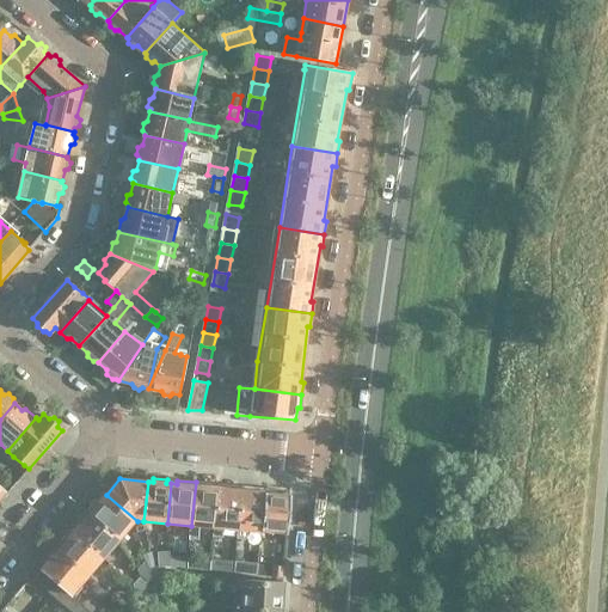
[(196,482),(191,526),(190,540),(200,540),(201,527),(215,528),(219,488),(214,488),(214,484),(196,482)]
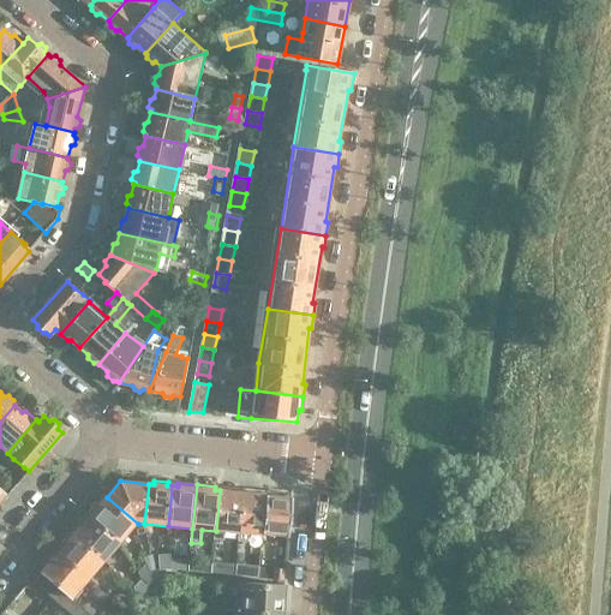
[(220,490),(216,531),(216,541),(225,542),(226,532),(240,533),(244,493),(239,493),(239,489),(226,488),(225,491),(220,490)]
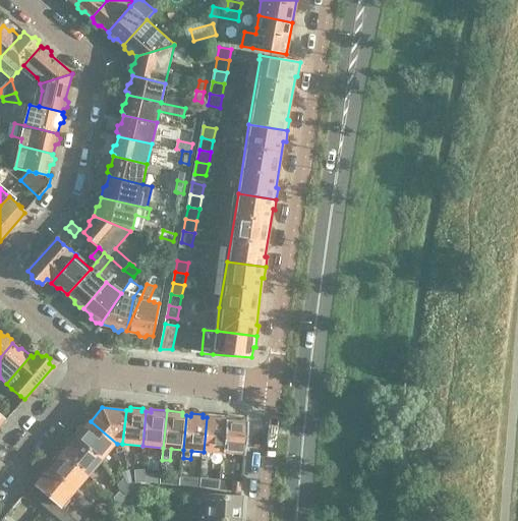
[(211,418),(207,417),(204,452),(203,460),(211,461),(212,453),(224,454),(227,419),(223,419),(224,416),(212,415),(211,418)]
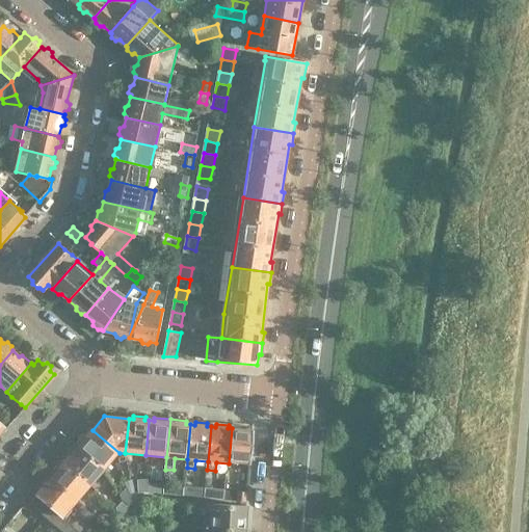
[(250,466),(254,430),(248,430),(249,427),(237,426),(237,429),(232,428),(229,463),(250,466)]
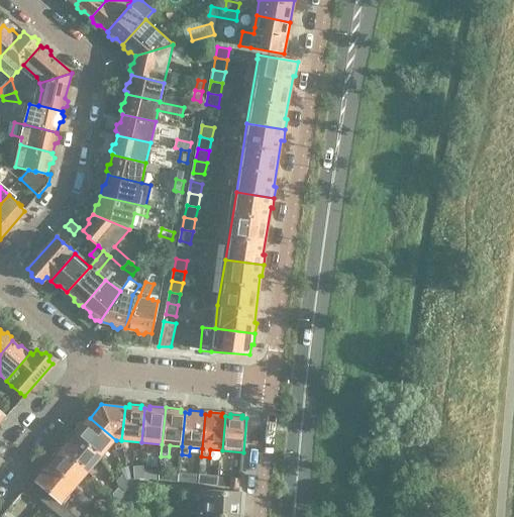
[(78,432),(77,434),(102,456),(116,440),(90,418),(86,423),(83,421),(76,430),(78,432)]
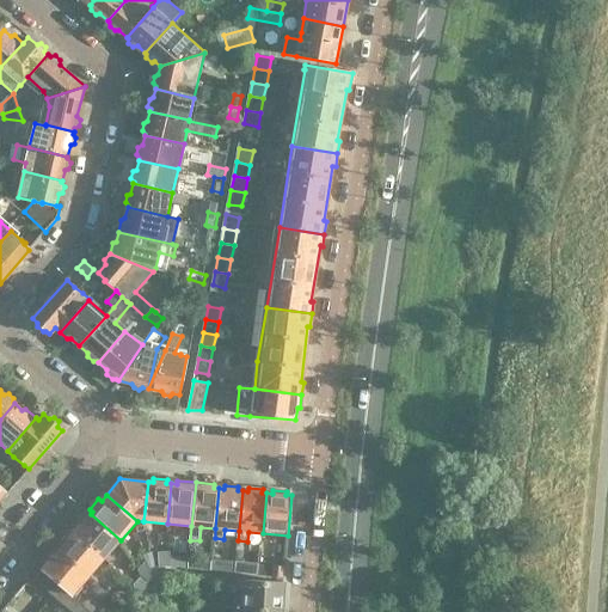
[(77,530),(74,532),(105,558),(121,540),(91,514),(86,519),(84,516),(74,527),(77,530)]
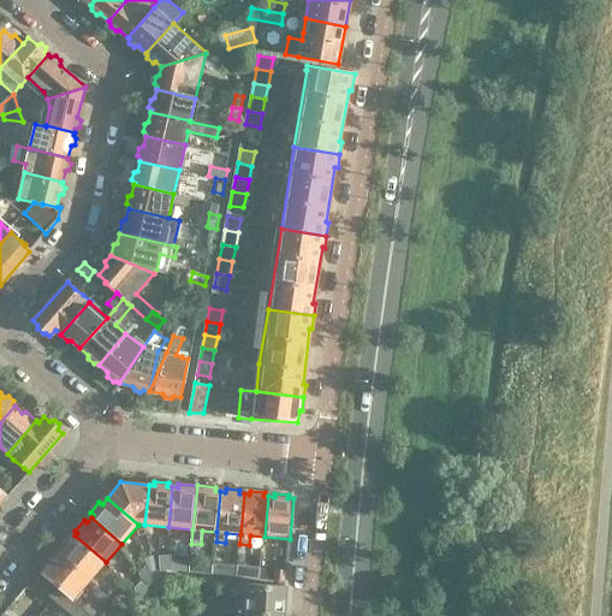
[(63,551),(60,555),(90,581),(106,562),(75,535),(71,540),(69,538),(59,549),(63,551)]
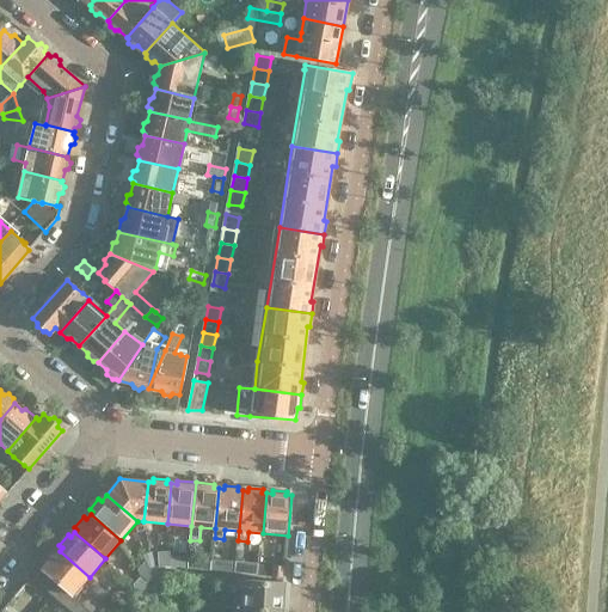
[(62,585),(71,593),(74,595),(90,577),(60,551),(55,556),(53,554),(43,564),(45,567),(43,569),(53,577),(62,585)]
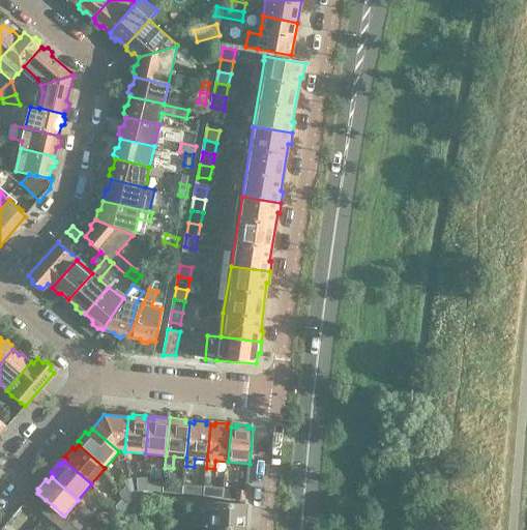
[(133,479),(125,481),(128,490),(132,494),(135,492),(137,492),(135,483),(134,483),(133,479)]
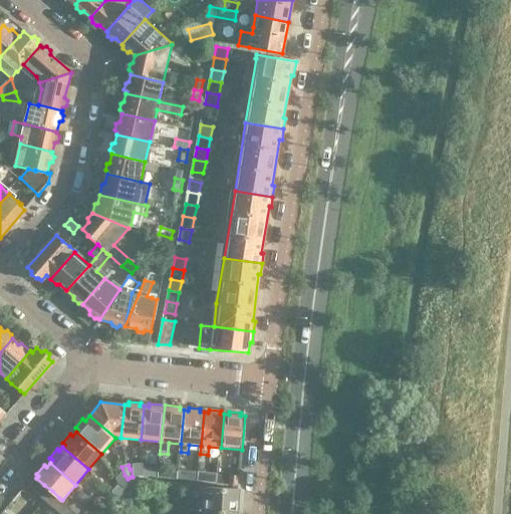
[(145,468),(131,469),(133,477),(146,477),(146,476),(145,468)]
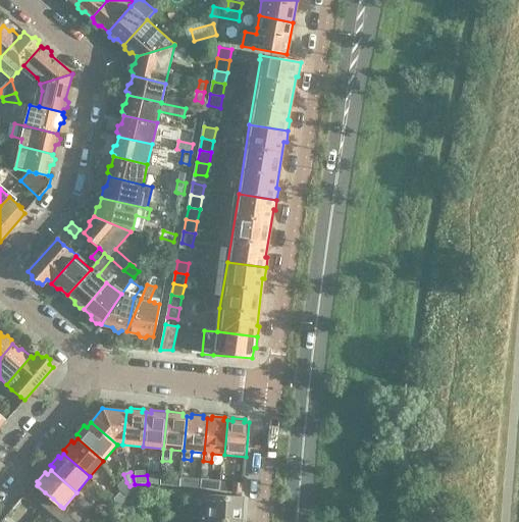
[(161,484),(162,475),(147,475),(148,483),(161,484)]
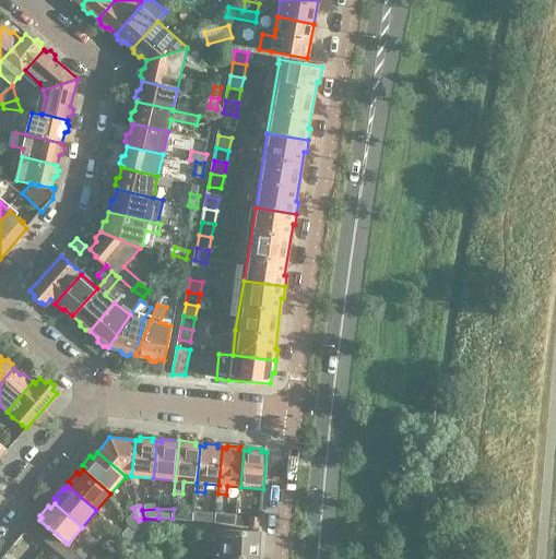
[(174,509),(173,519),(186,521),(187,510),(174,509)]
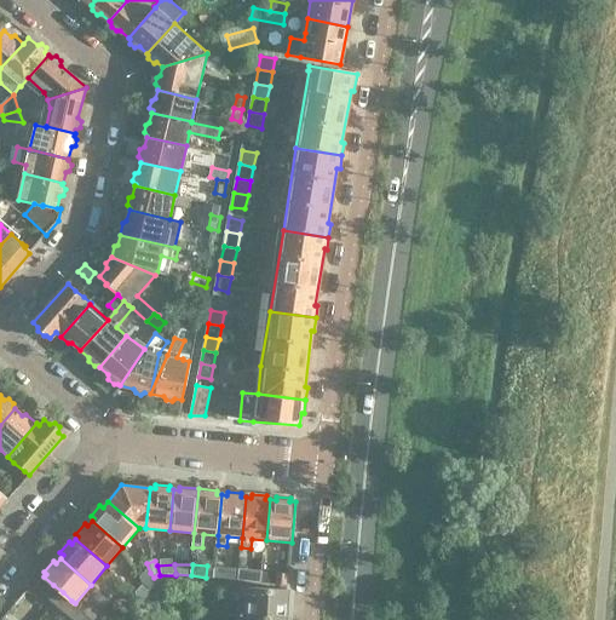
[(239,580),(239,569),(216,568),(214,578),(239,580)]
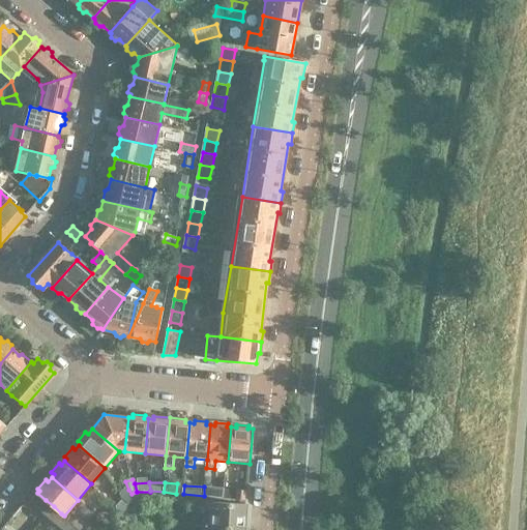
[(226,489),(204,487),(204,496),(225,498),(226,489)]
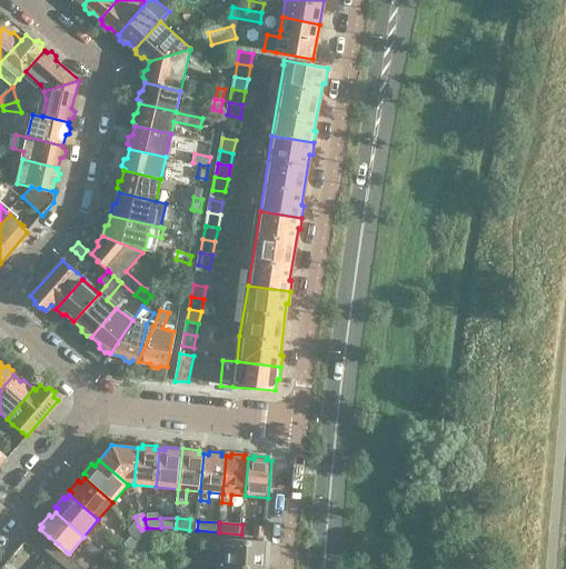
[(116,536),(102,523),(95,531),(108,543),(116,536)]
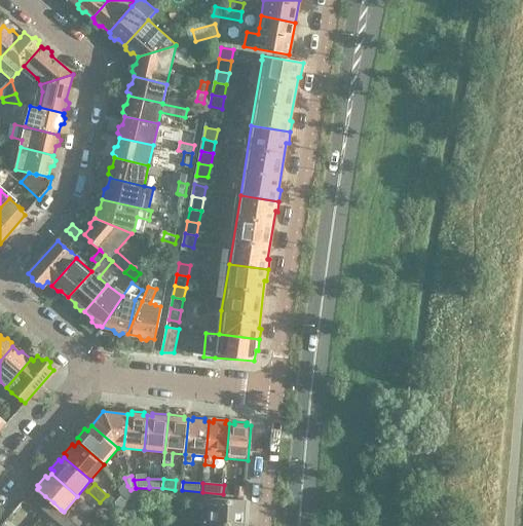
[(245,487),(224,485),(223,494),(244,497),(245,487)]
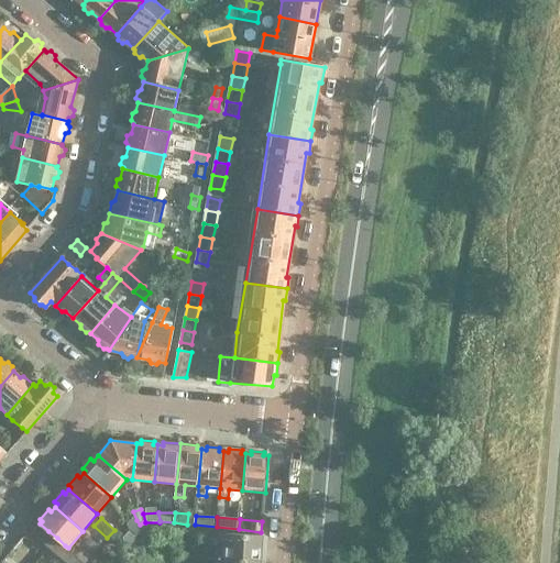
[(140,525),(136,520),(130,529),(136,534),(138,536),(143,528),(140,525)]
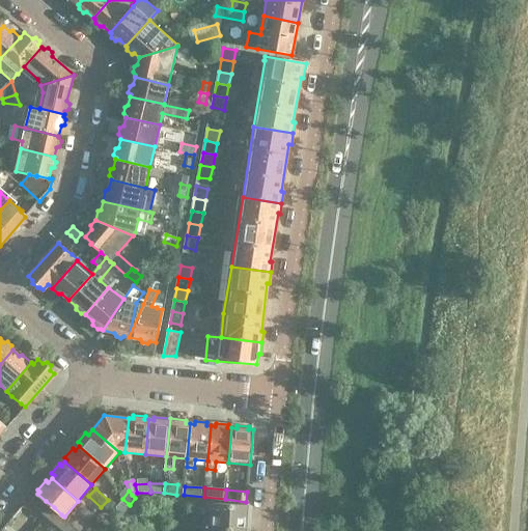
[(30,503),(38,509),(46,501),(37,494),(30,503)]
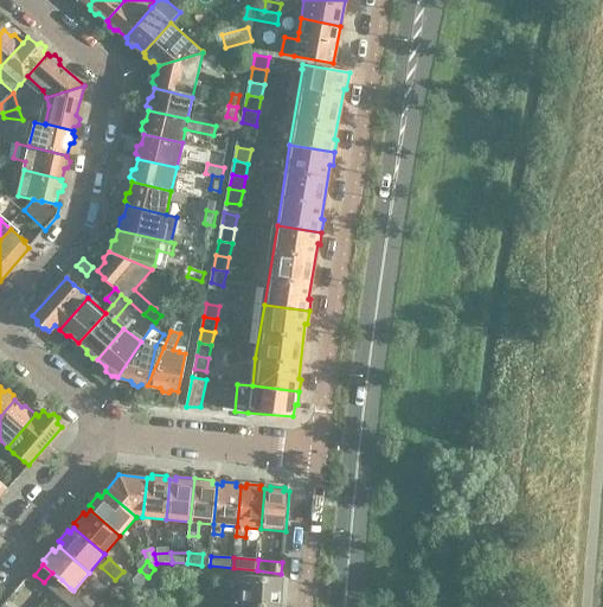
[(147,576),(140,570),(132,580),(145,590),(147,576)]
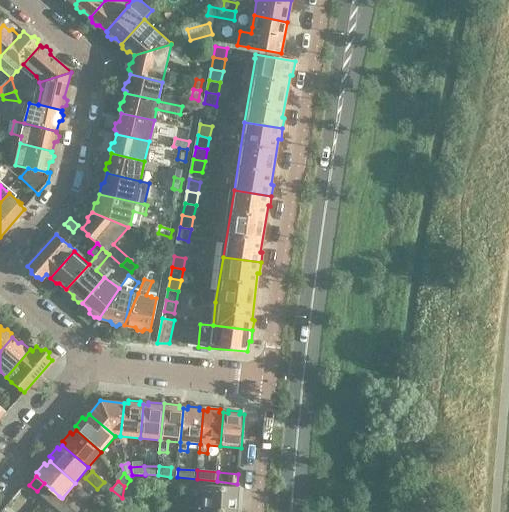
[(44,483),(37,491),(44,498),(52,489),(44,483)]
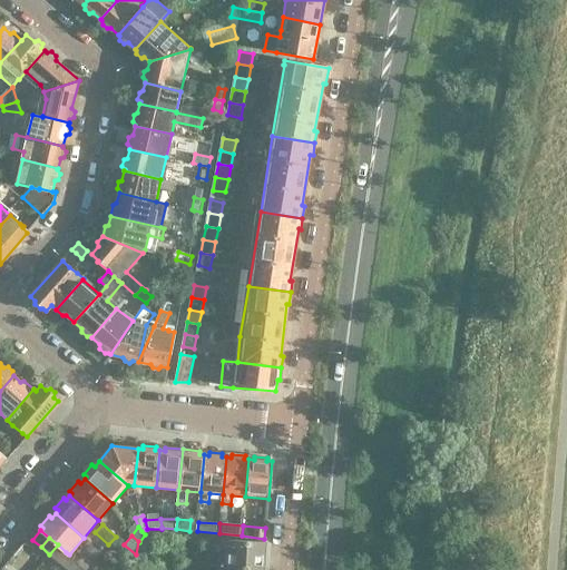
[(226,540),(225,566),(263,568),(264,542),(226,540)]
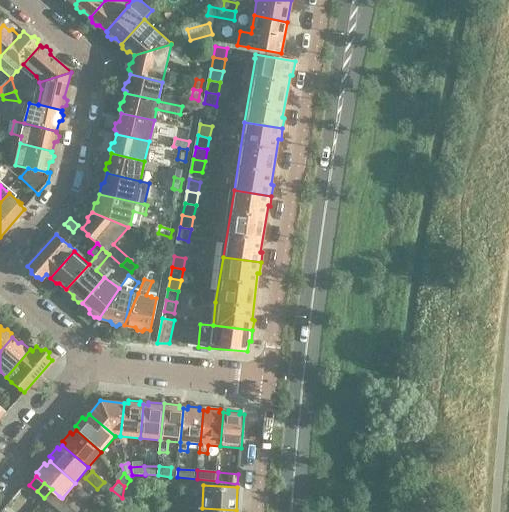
[(90,495),(79,486),(73,493),(84,503),(90,495)]
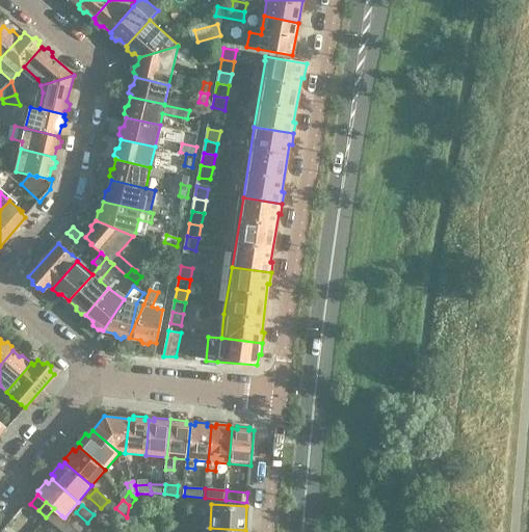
[(54,508),(46,517),(54,524),(61,515),(54,508)]
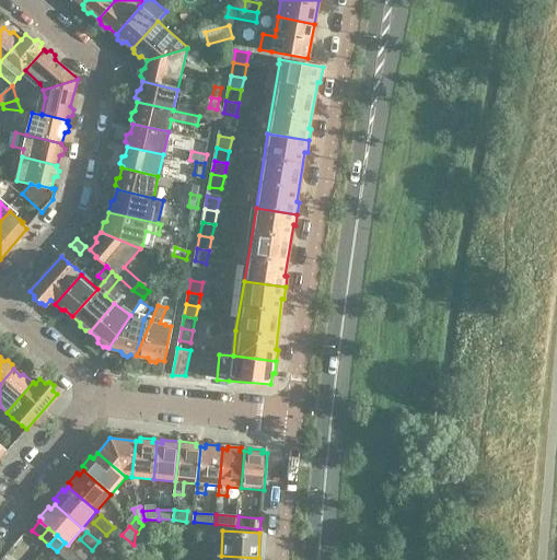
[(65,543),(57,551),(65,558),(71,550),(67,547),(68,545),(65,543)]
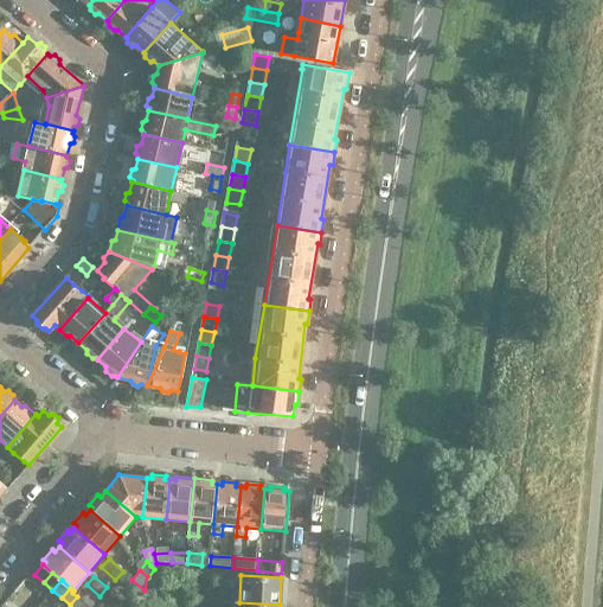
[(70,605),(72,606),(83,606),(87,605),(77,596),(70,605)]
